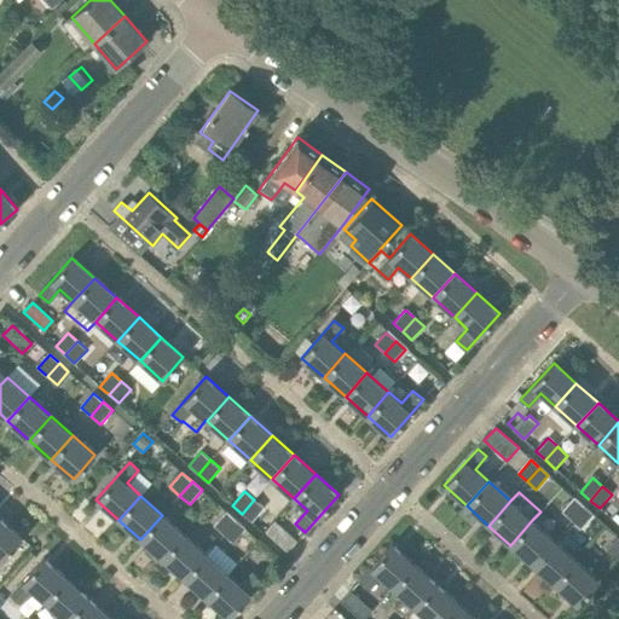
[(605,508),(612,514),(618,504),(618,498),(615,496),(605,508)]
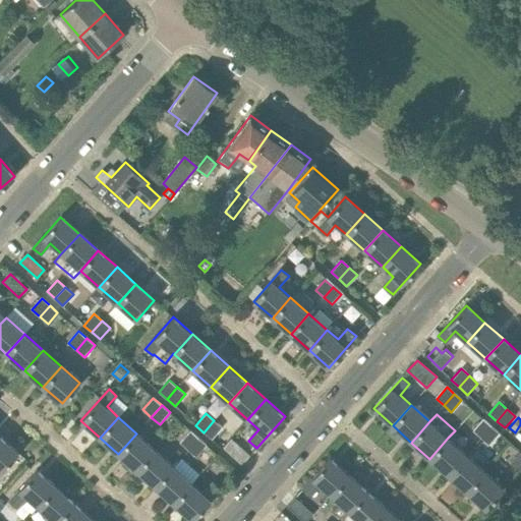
[(481,439),(491,427),(482,419),(472,431),(481,439)]
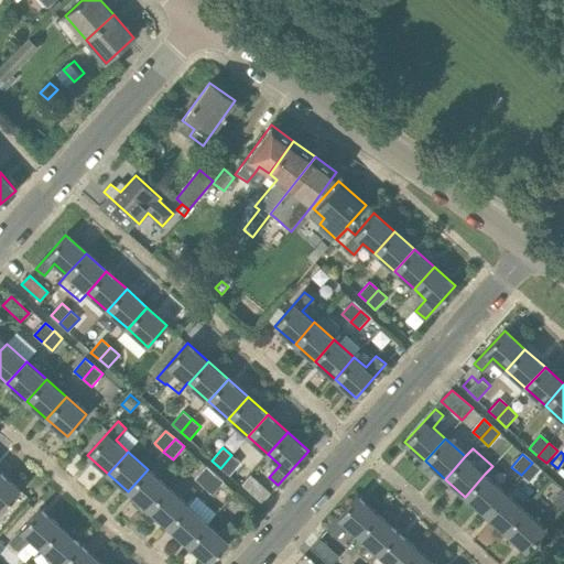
[(231,455),(220,468),(229,476),(240,462),(231,455)]
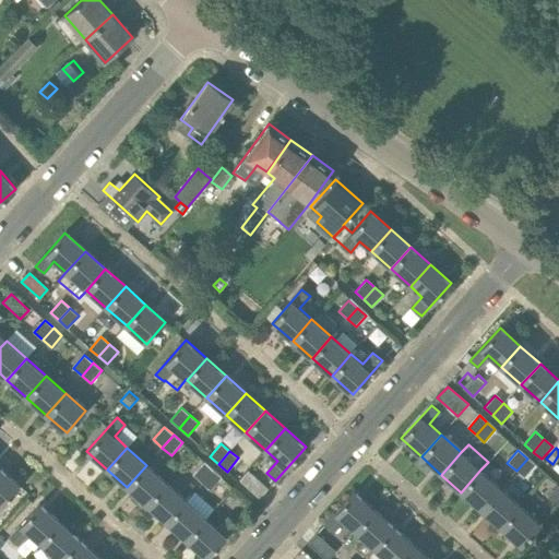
[(535,465),(527,459),(516,471),(524,478),(535,465)]
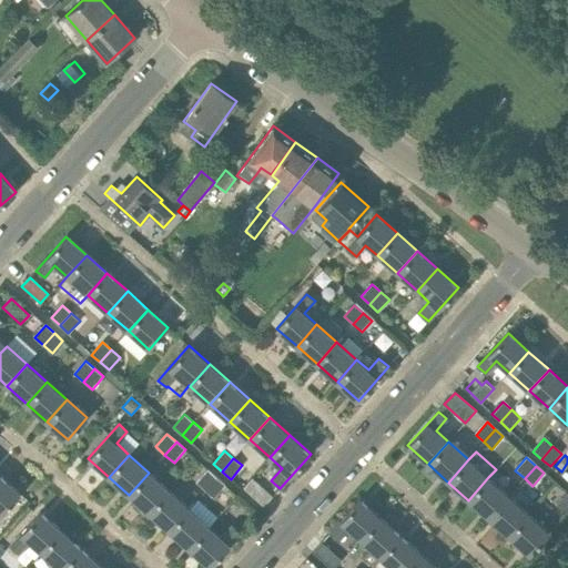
[(205,490),(216,477),(208,469),(196,483),(205,490)]
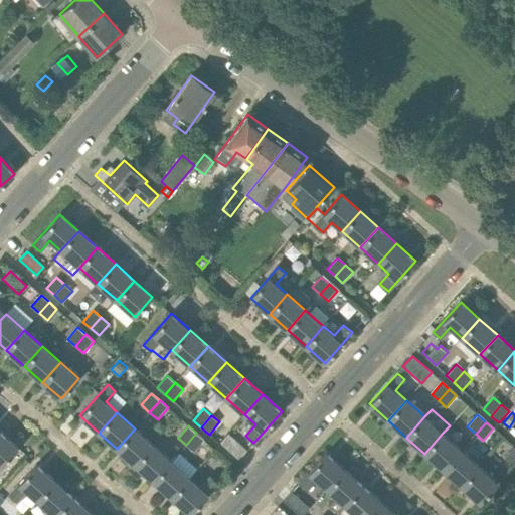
[(135,428),(117,449),(135,465),(153,445),(135,428)]
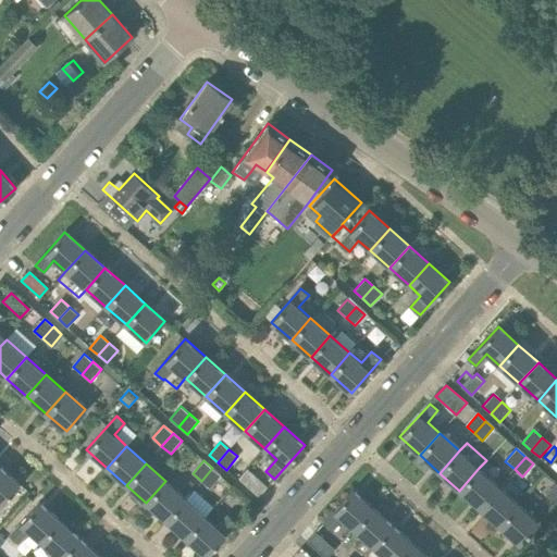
[(0,466),(0,505),(0,506),(20,484),(0,466)]
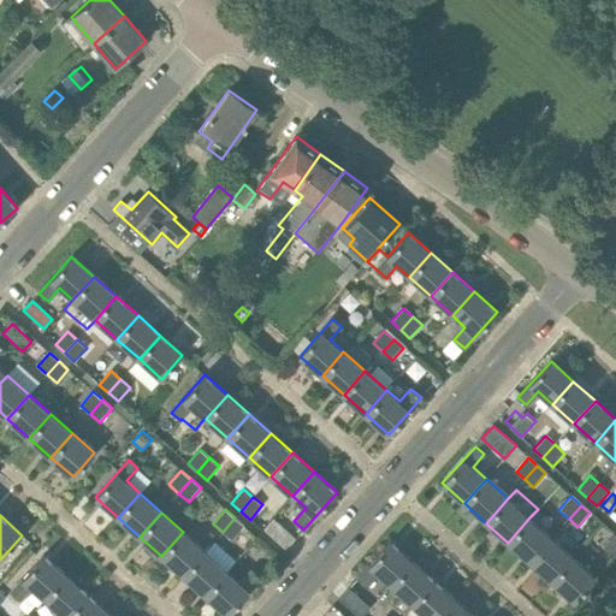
[(235,517),(223,532),(232,540),(244,526),(235,517)]
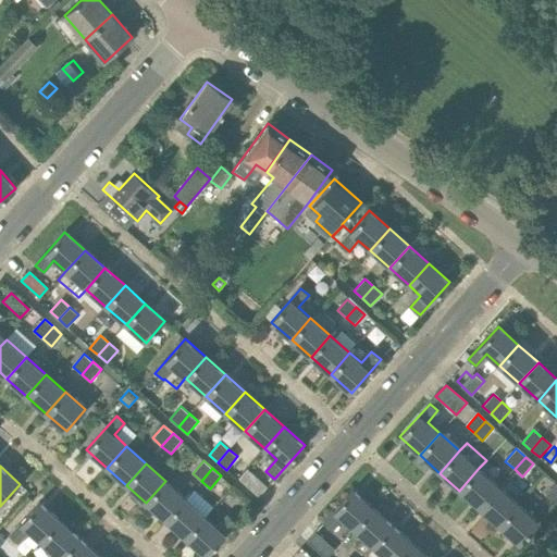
[(479,468),(459,491),(479,508),(498,485),(479,468)]
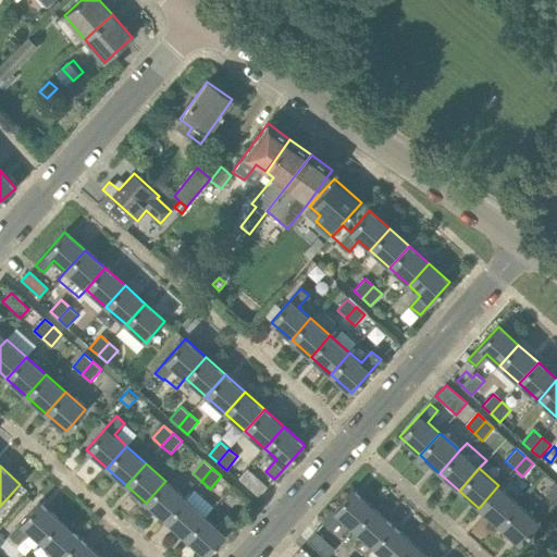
[(259,496),(268,486),(249,470),(240,479),(259,496)]
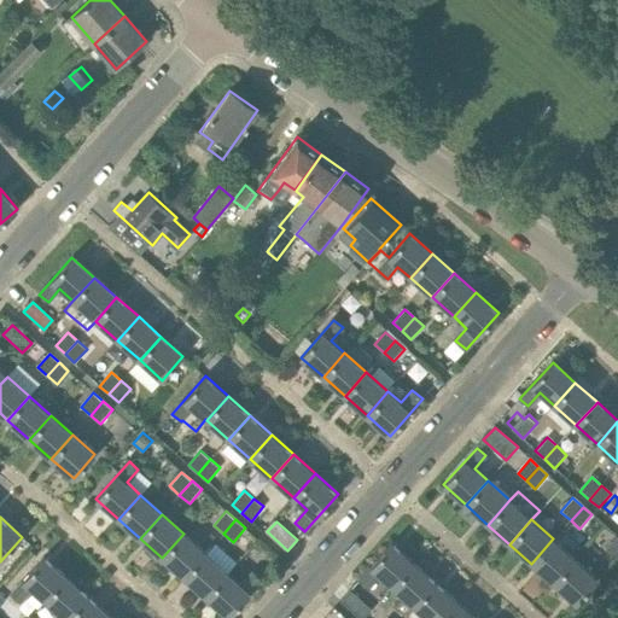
[(184,534),(162,558),(184,577),(205,553),(184,534)]
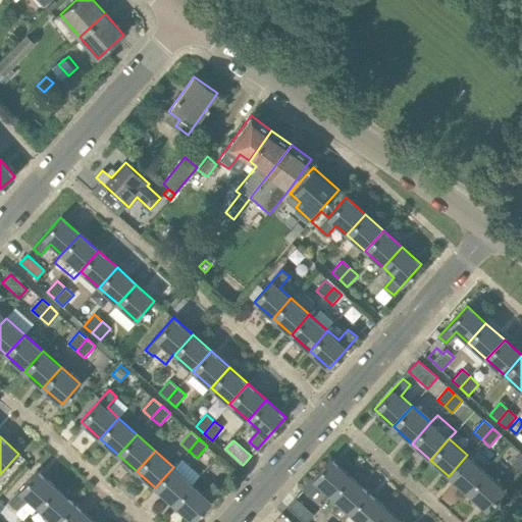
[(520,471),(521,469),(521,453),(512,464),(520,471)]
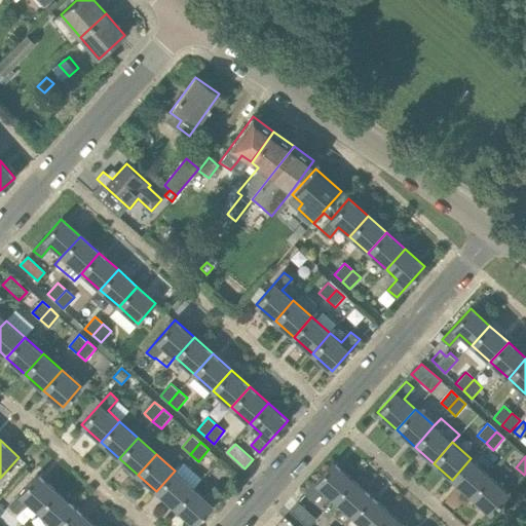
[(471,458),(452,480),(471,496),(490,476),(471,458)]
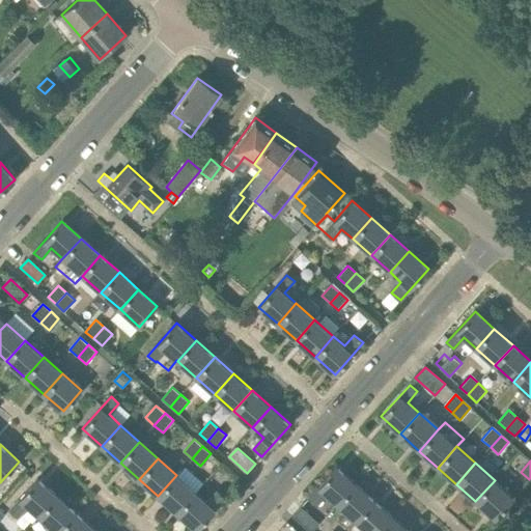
[(326,496),(337,506),(356,484),(336,467),(308,499),(316,506),(326,496)]
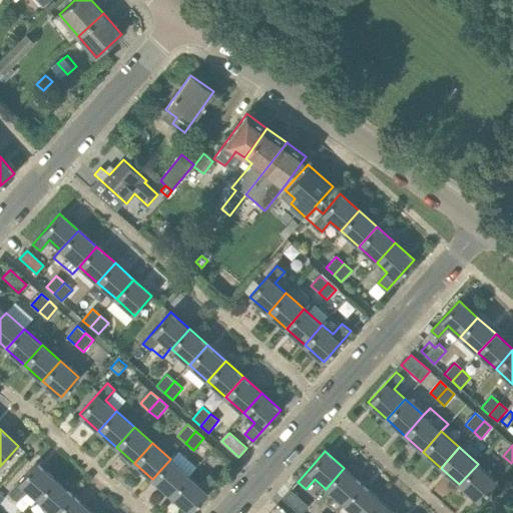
[(170,459),(152,479),(170,495),(188,475),(170,459)]
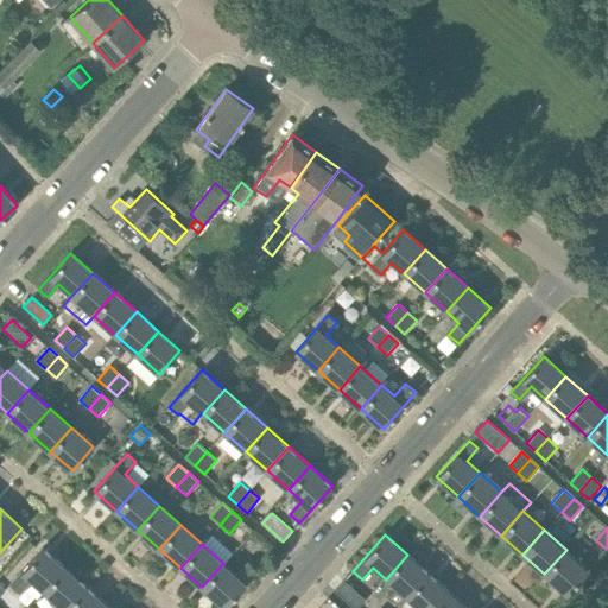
[(44,591),(65,568),(43,548),(11,584),(20,594),(31,581),(44,591)]
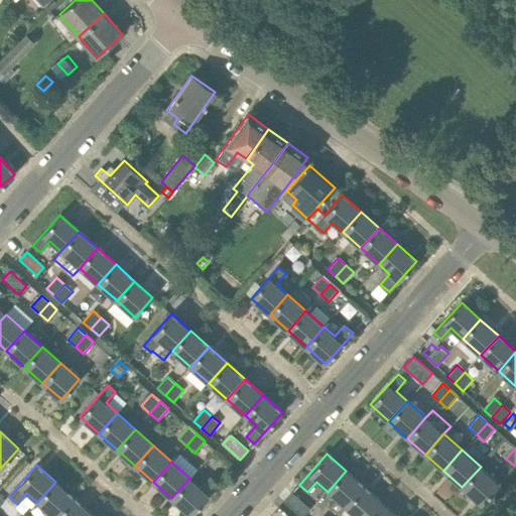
[(481,467),(462,487),(481,504),(499,484),(481,467)]
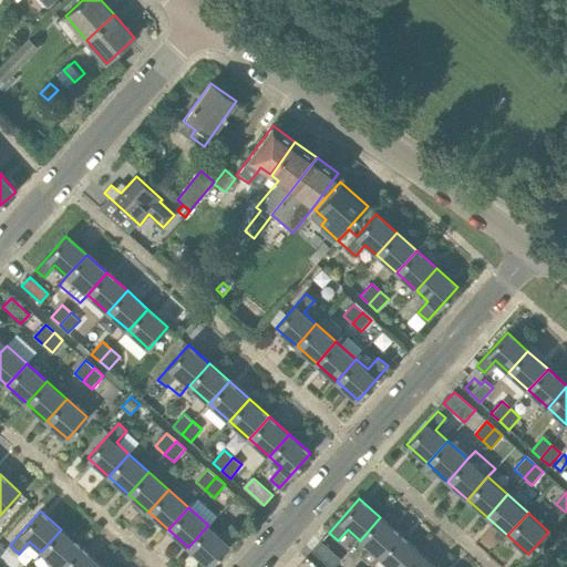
[(380,517),(360,540),(369,547),(361,556),(372,566),(380,558),(400,535),(380,517)]
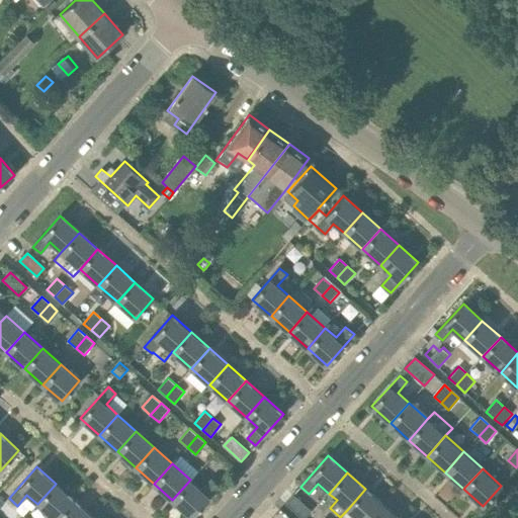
[(190,480),(172,500),(191,517),(220,486),(211,479),(201,490),(190,480)]
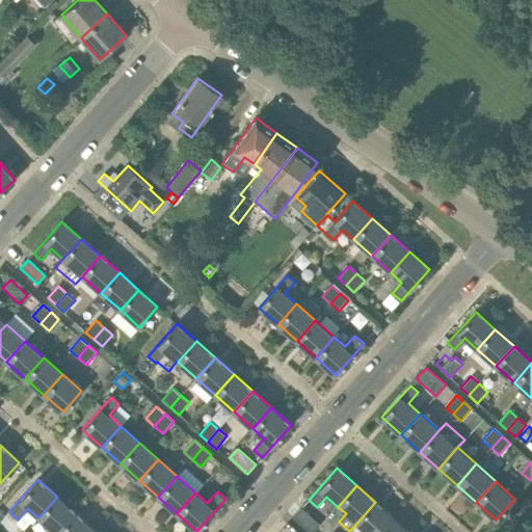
[(54,531),(59,531),(76,513),(57,497),(38,517),(54,531)]
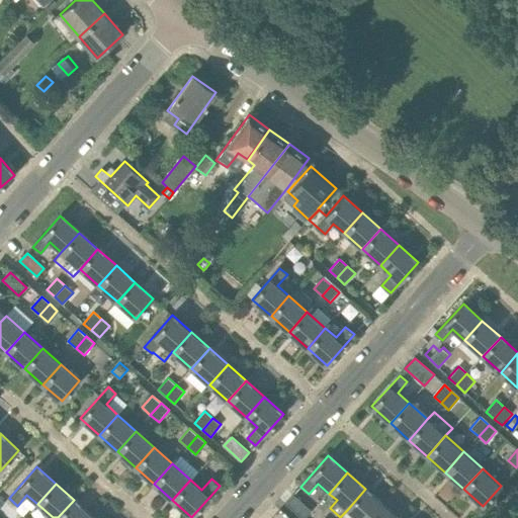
[(365,489),(347,510),(356,517),(372,517),(383,505),(365,489)]
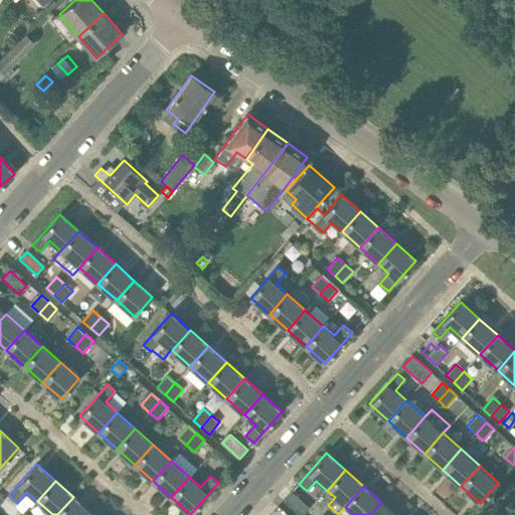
[(300,514),(303,514),(310,508),(292,492),(284,501),(300,514)]
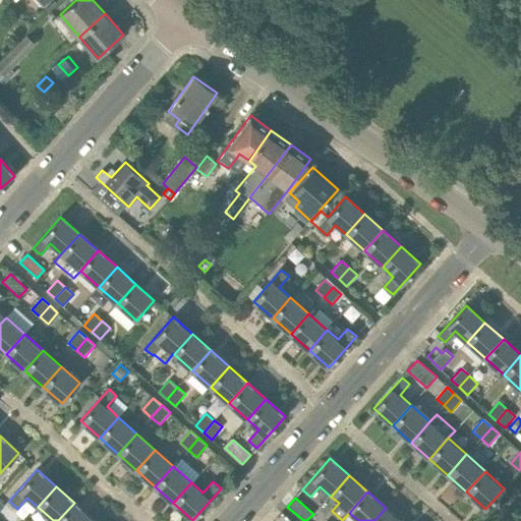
[(91,520),(93,519),(74,503),(58,520),(91,520)]
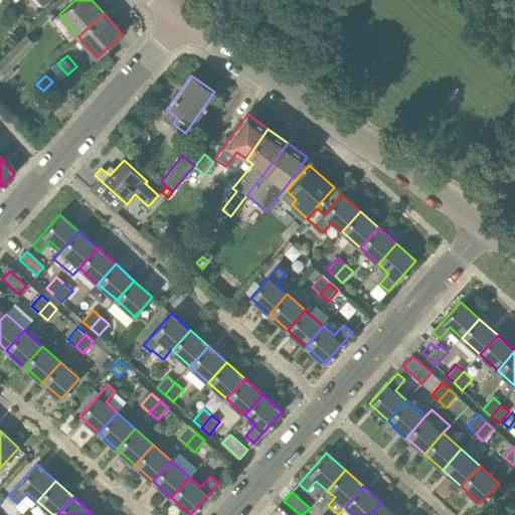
[(395,514),(381,502),(370,514),(395,514)]
